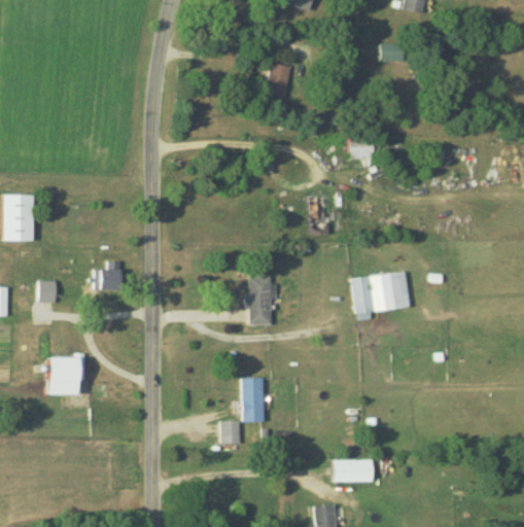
[(279,0),(279,2),(310,10),(312,0),(279,0)]
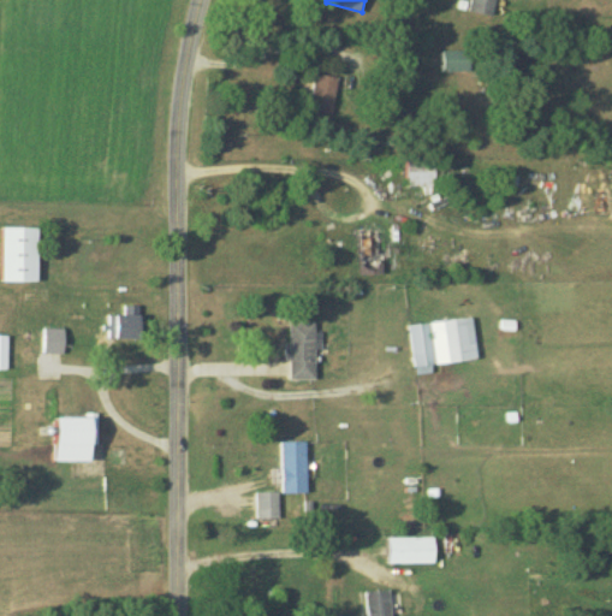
[(494,16),(498,0),(471,0),(470,11),(494,16)]
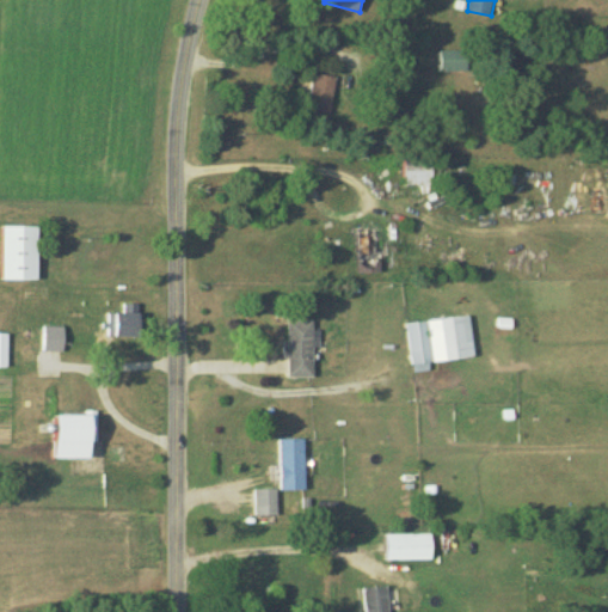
[(467,50),(441,50),(441,69),(467,69),(467,50)]
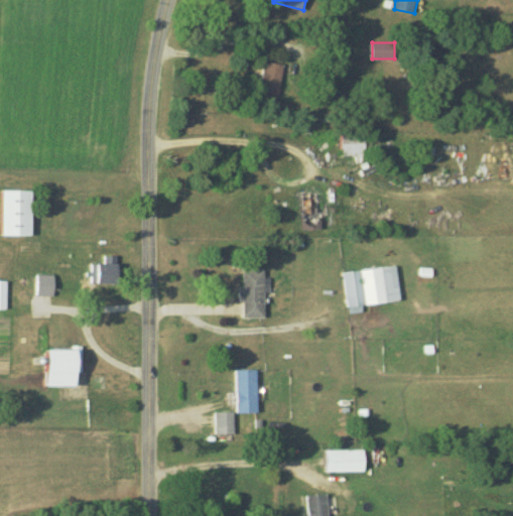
[(263,94),(283,94),(283,62),(263,62),(263,94)]
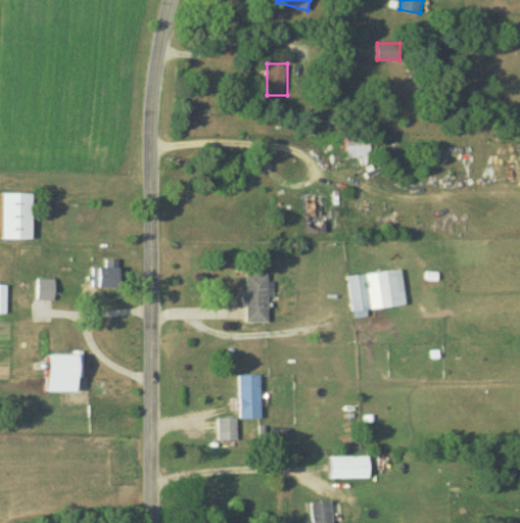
[(369,135),(346,135),(346,157),(369,157),(369,135)]
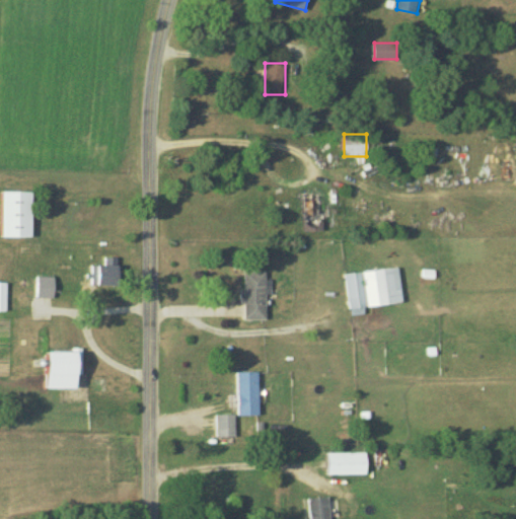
[(31,237),(31,192),(1,192),(1,237),(31,237)]
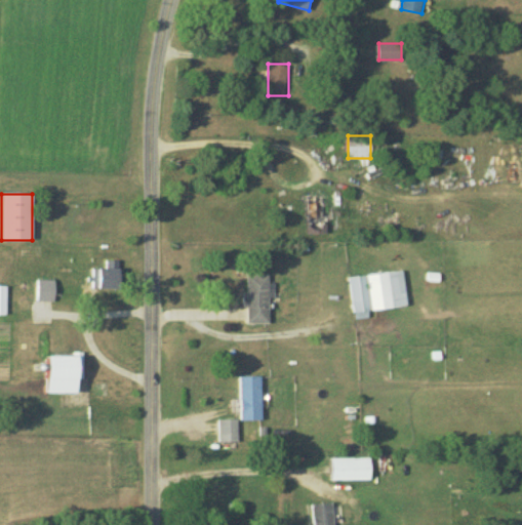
[(307,195),(307,235),(326,235),(326,195),(307,195)]
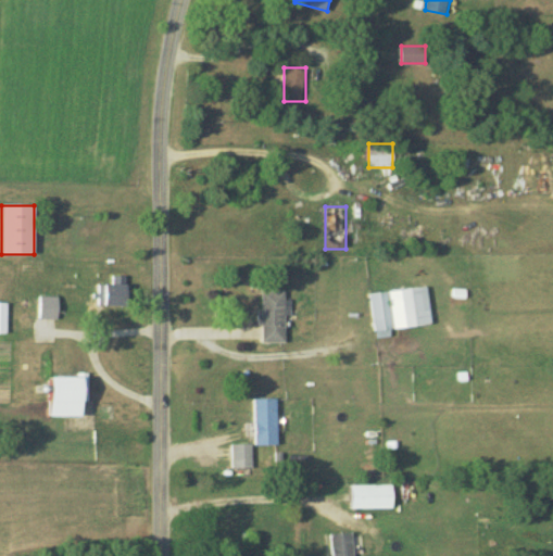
[(126,276),(112,276),(112,283),(99,283),(99,305),(126,305),(126,276)]
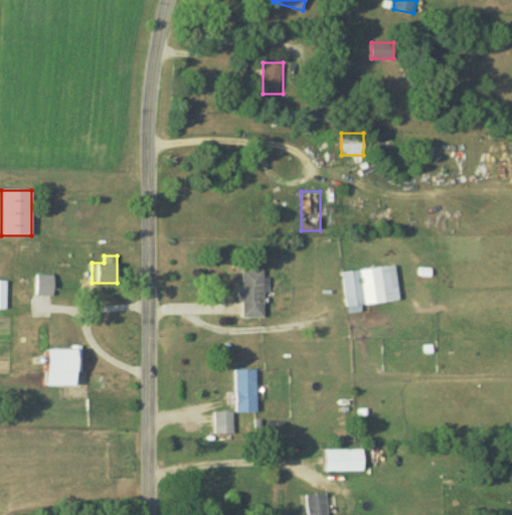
[(363,305),(400,302),(397,267),(345,271),(348,313),(363,312),(363,305)]
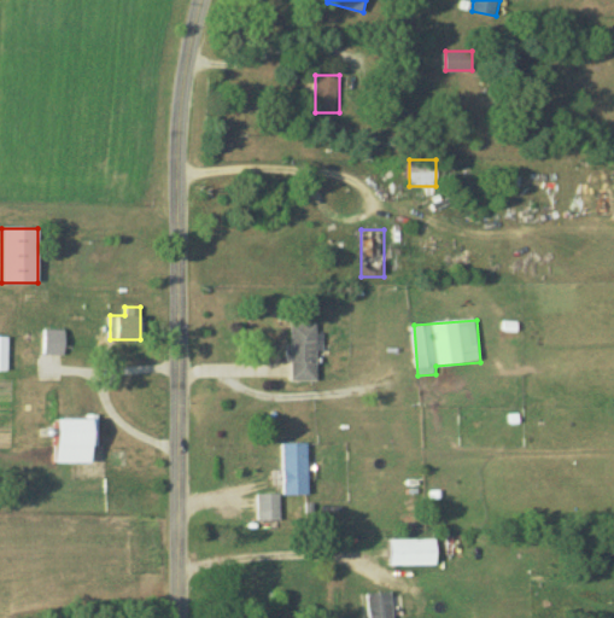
[(317,350),(322,350),(322,324),(290,324),(290,380),(317,380),(317,350)]
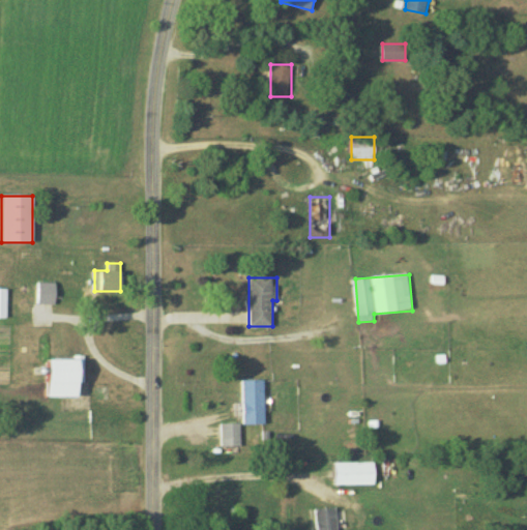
[(57,283),(37,283),(37,303),(57,303),(57,283)]
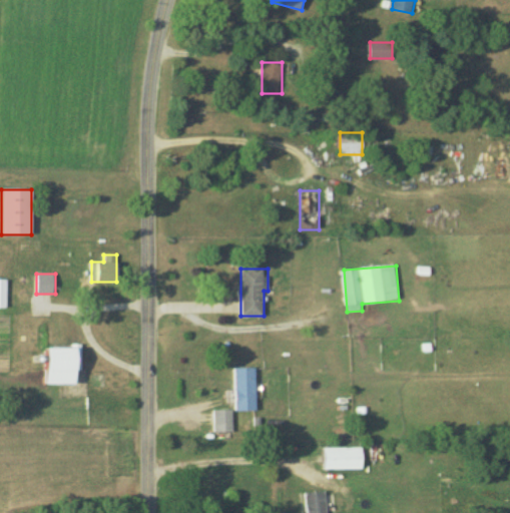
[(8,279),(0,279),(0,307),(8,308),(8,279)]
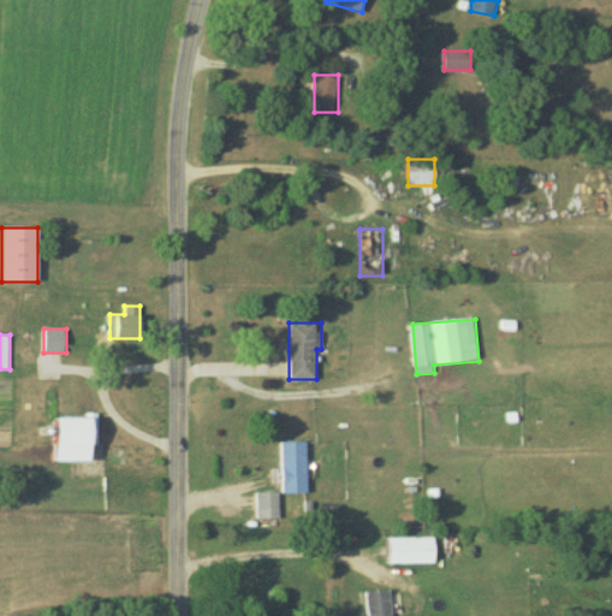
[(51,462),(87,461),(87,443),(96,443),(96,420),(87,420),(87,416),(49,418),(51,462)]
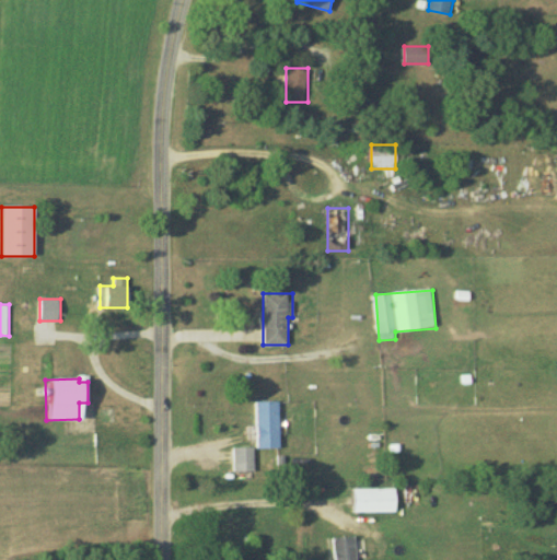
[(280,403),(257,403),(257,448),(280,448),(280,403)]
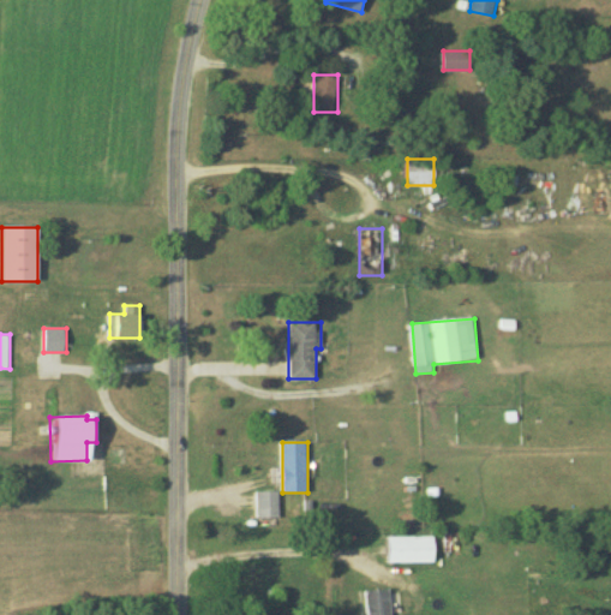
[(281,518),(281,493),(257,493),(257,518),(281,518)]
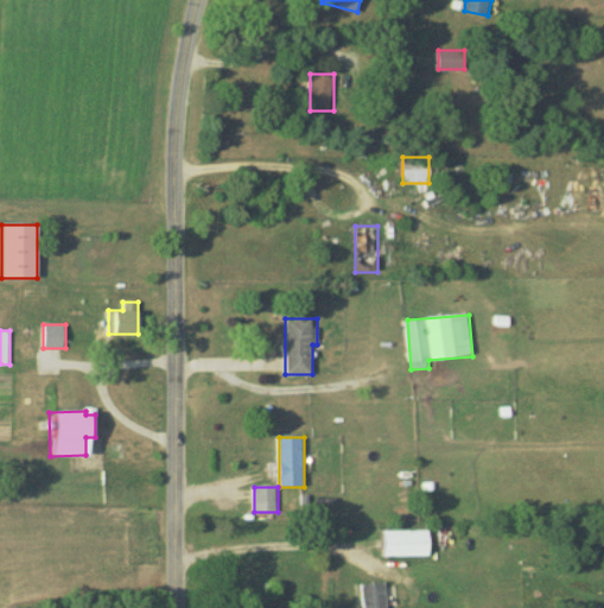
[(428,531),(383,531),(383,556),(428,556),(428,531)]
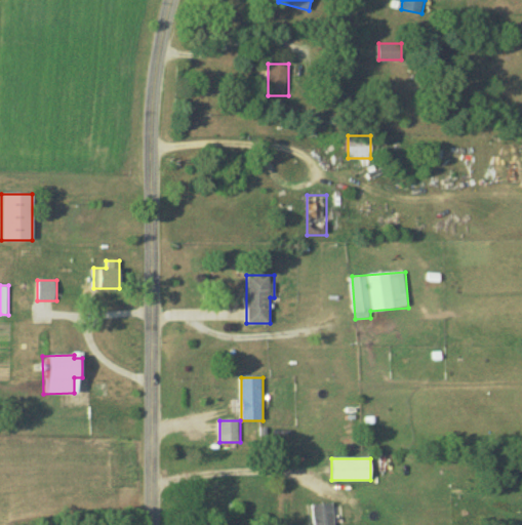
[(314,503),(314,524),(335,524),(334,502),(314,503)]
